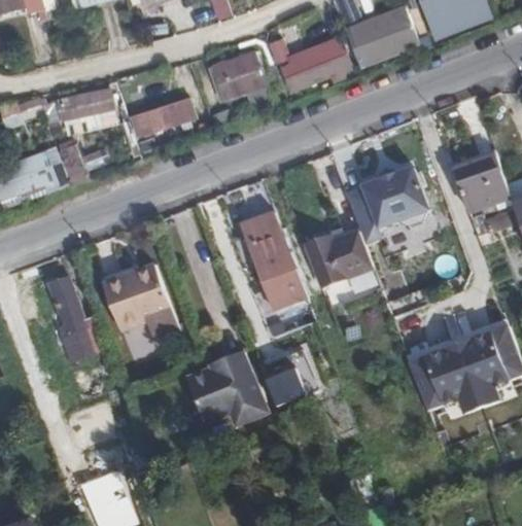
[(0,12),(24,7),(22,0),(0,0),(0,12)]
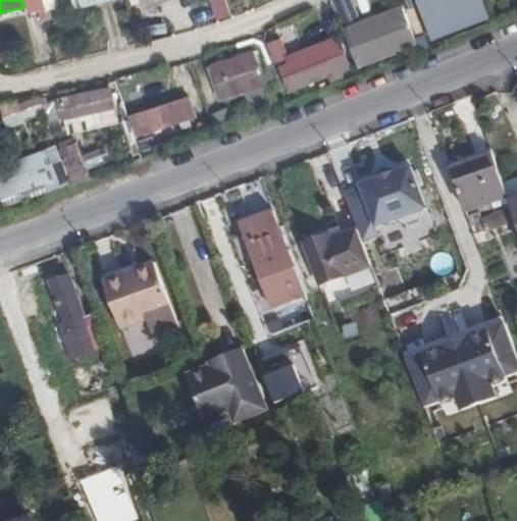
[(73,0),(75,8),(112,0),(73,0)]
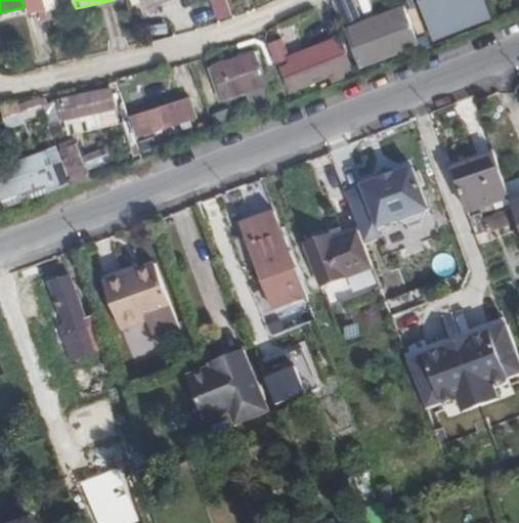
[(137,0),(142,11),(172,0),(137,0)]
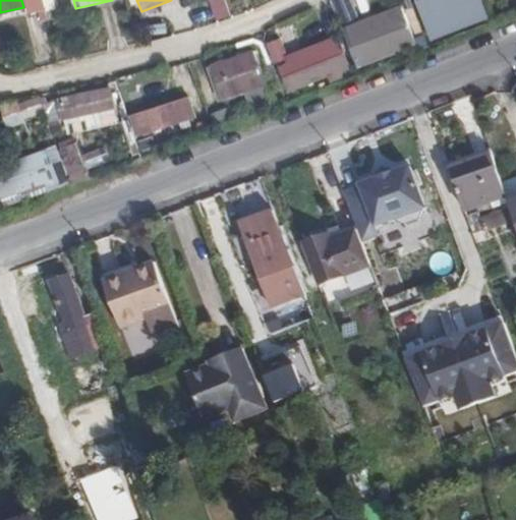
[(205,0),(214,19),(229,13),(223,0),(205,0)]
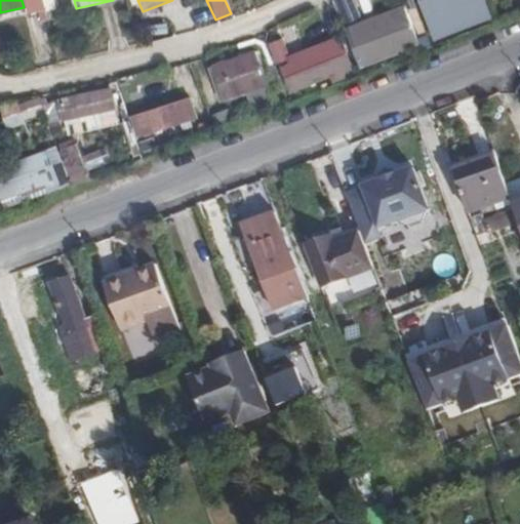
[(337,0),(333,2),(342,21),(358,13),(351,0),(337,0)]
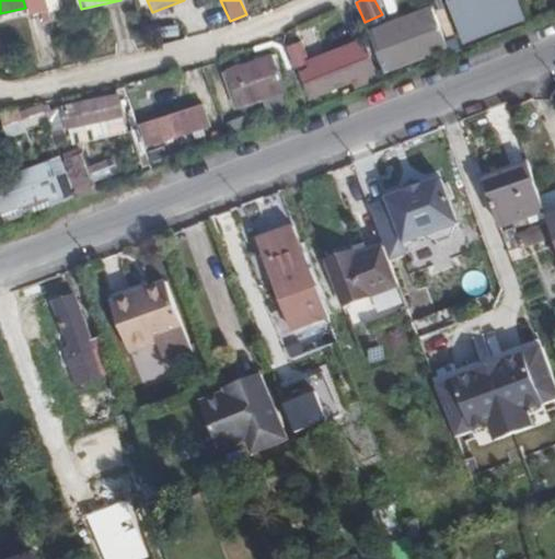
[(453,0),(442,4),(458,46),(525,21),(517,0),(453,0)]
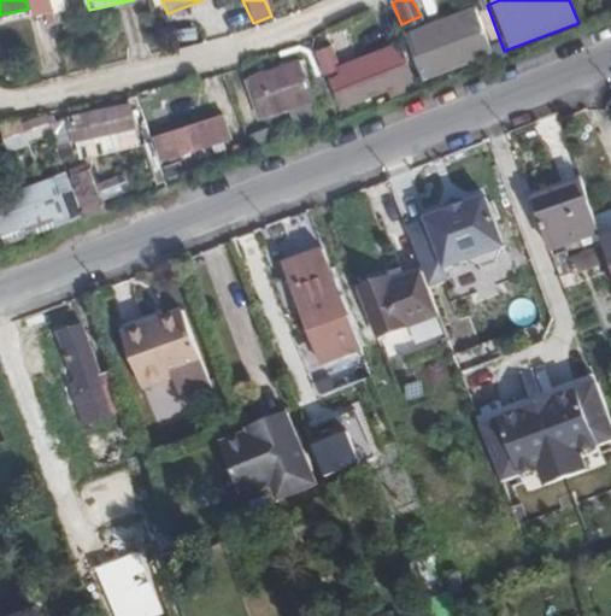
[(471,3),(406,29),(428,81),(493,54),(471,3)]
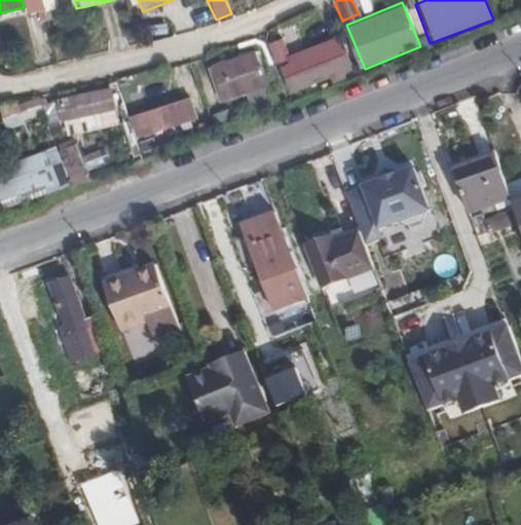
[(268,38),(276,60),(302,49),(294,28),(268,38)]
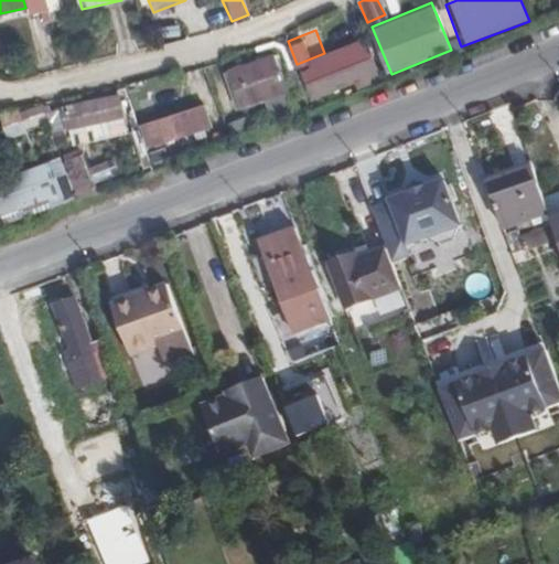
[(312,100),(378,73),(364,36),(324,53),(297,64),(312,100)]
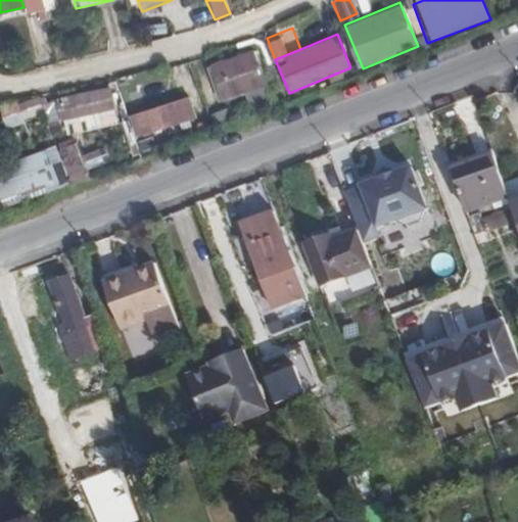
[(253,47),(204,64),(218,103),(245,94),(251,113),(274,105),(253,47)]
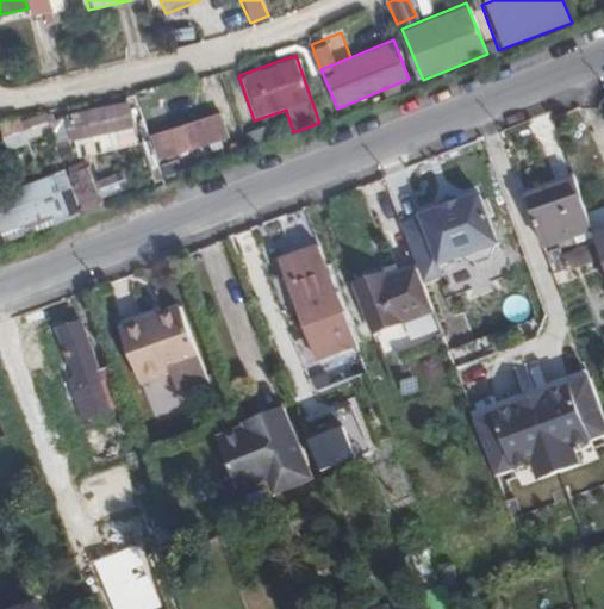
[(97,128),(66,111),(50,138),(70,149),(67,154),(99,171),(131,111),(111,100),(97,128)]
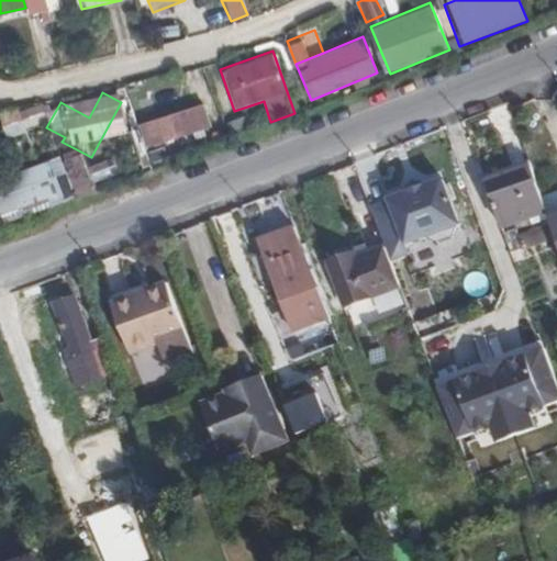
[(196,93),(134,116),(146,149),(209,126),(196,93)]
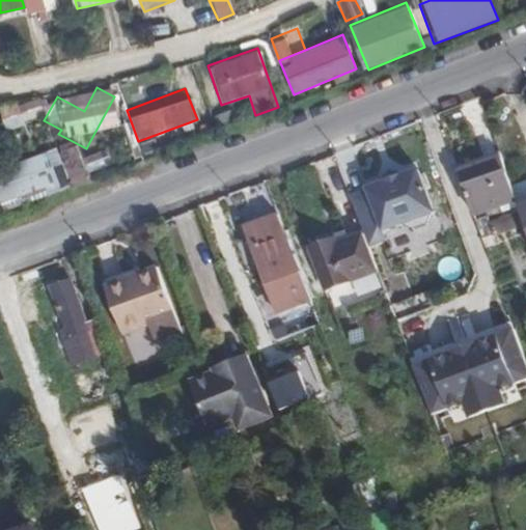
[(70,185),(55,146),(18,161),(12,149),(0,154),(0,213),(70,185)]
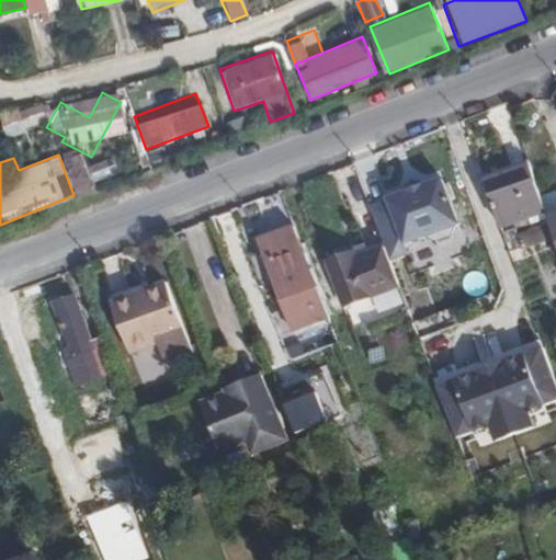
[(495,220),(544,207),(526,159),(477,175),(495,220)]
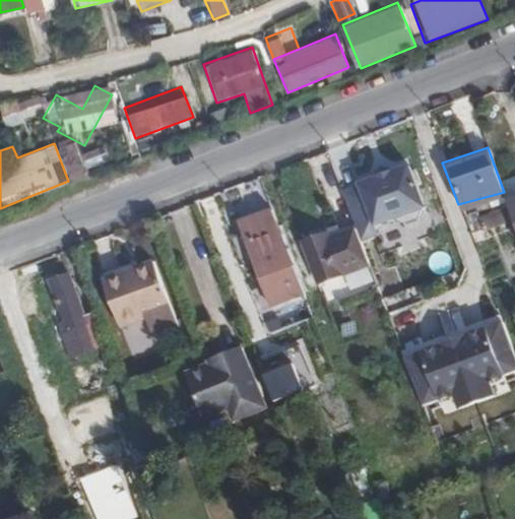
[(355,177),(337,184),(351,220),(358,239),(376,232),(371,217),(389,211),(398,215),(413,210),(419,200),(421,199),(404,156),(389,161),(383,159),(372,163),(369,170),(353,176),(355,177)]
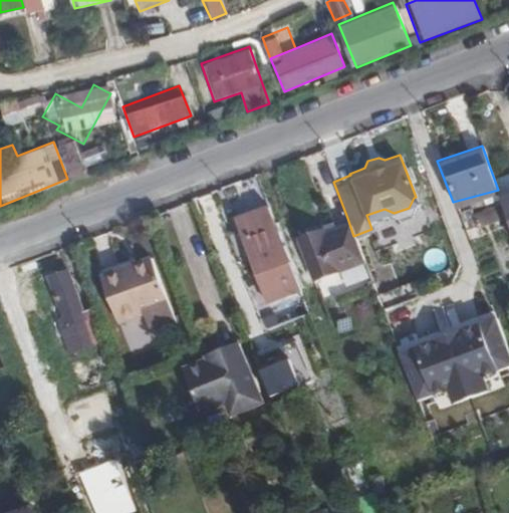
[(508,222),(508,191),(499,195),(508,222)]
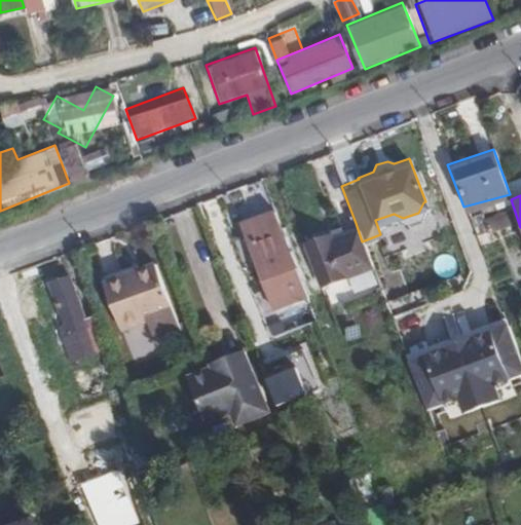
[(311,277),(368,258),(362,241),(356,223),(333,230),(331,223),(295,235),(311,277)]
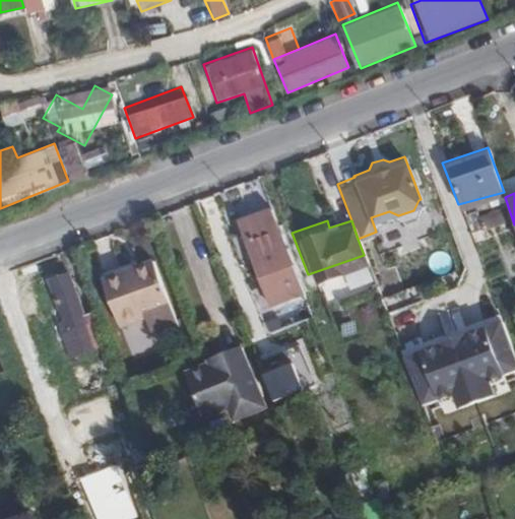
[(274,310),(305,299),(277,226),(242,239),(257,285),(266,282),(274,310)]
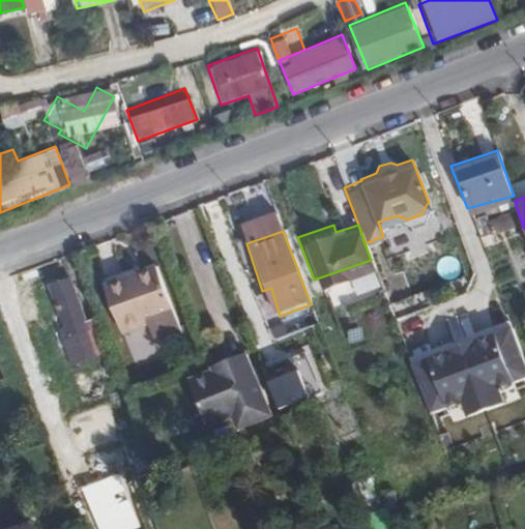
[(176,327),(152,264),(100,284),(118,330),(143,321),(149,338),(176,327)]
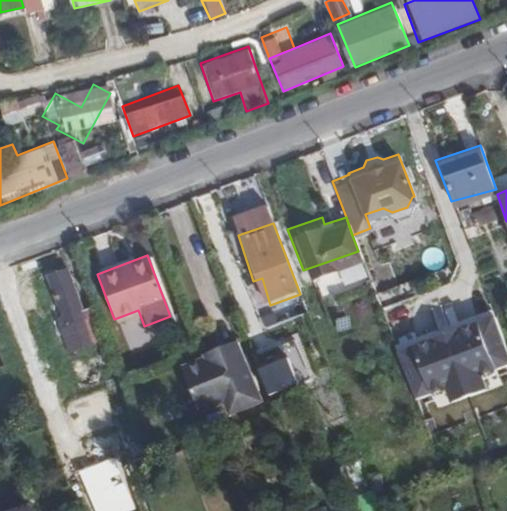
[(77,308),(60,265),(41,272),(57,313),(52,315),(65,347),(100,333),(88,304),(77,308)]
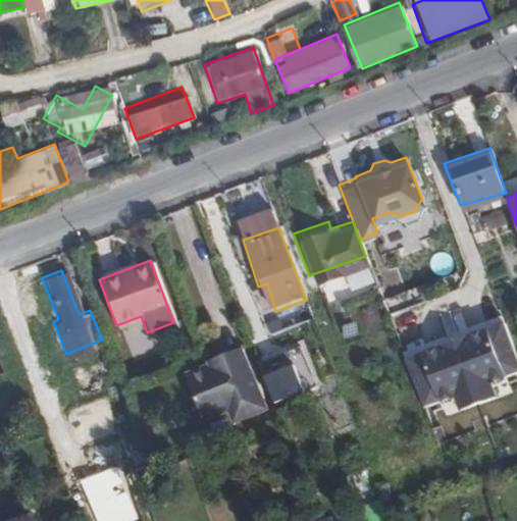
[(247,273),(223,281),(225,288),(248,279),(247,273)]
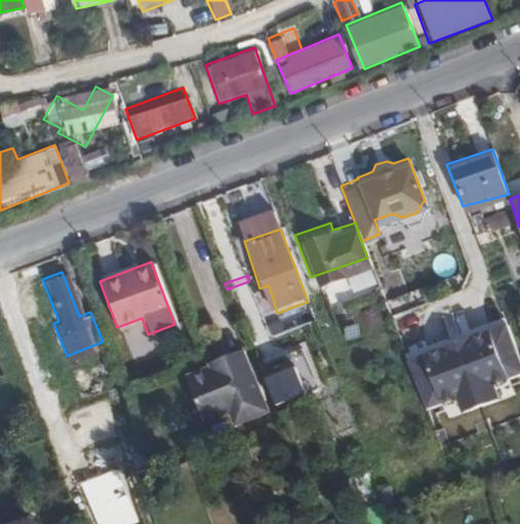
[(238,317),(263,308),(252,280),(249,281),(227,289),(238,317)]
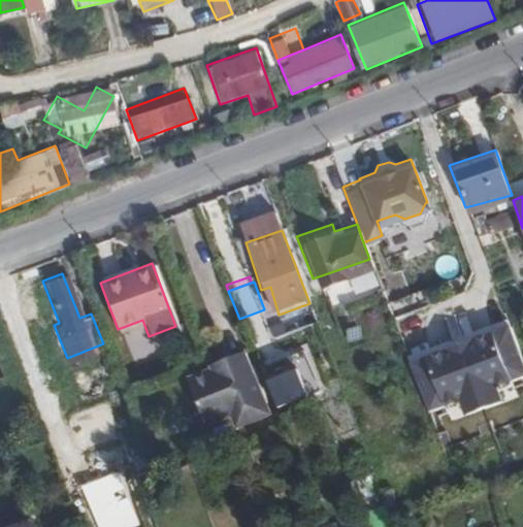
[(271,318),(279,315),(270,287),(261,290),(271,318)]
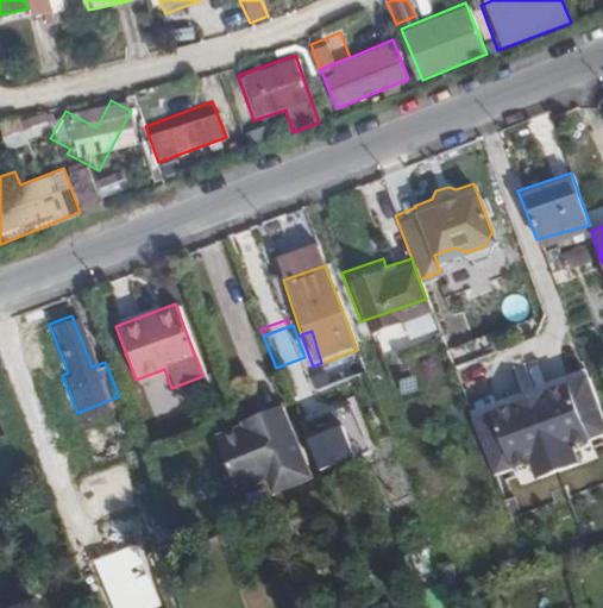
[(527,459),(533,477),(577,461),(570,444),(588,438),(567,382),(490,411),(510,467),(527,459)]
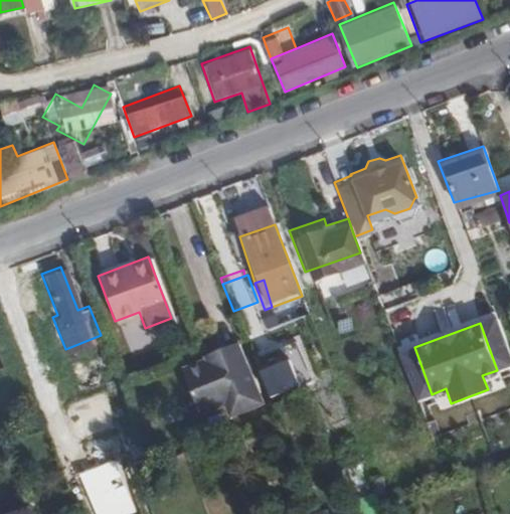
[(223,418),(258,405),(234,344),(201,357),(203,363),(197,363),(181,369),(180,374),(196,415),(219,406),(223,418)]
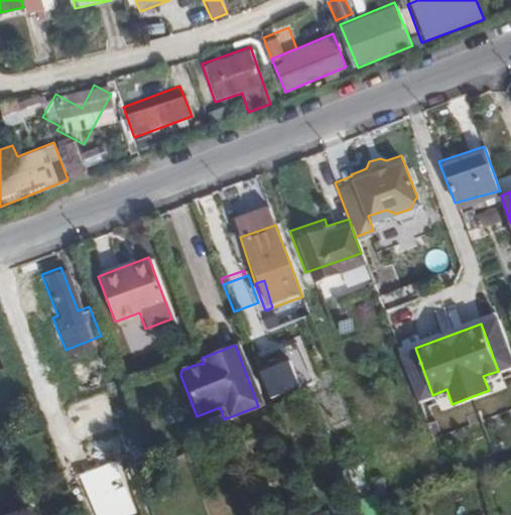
[(257,352),(259,368),(292,364),(290,348),(257,352)]
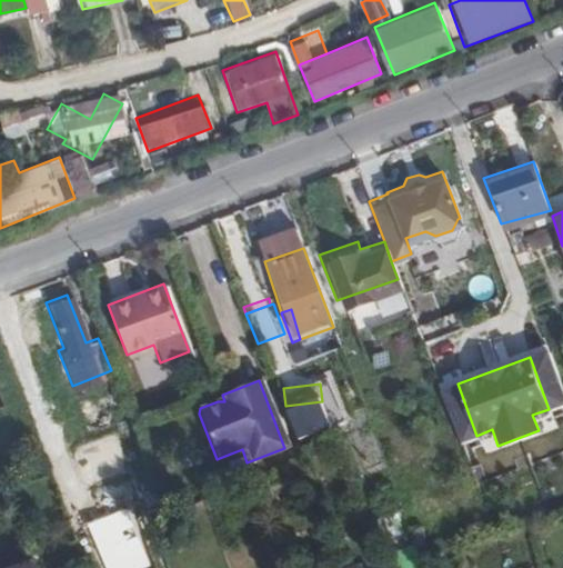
[(288,410),(295,440),(332,430),(325,401),(288,410)]
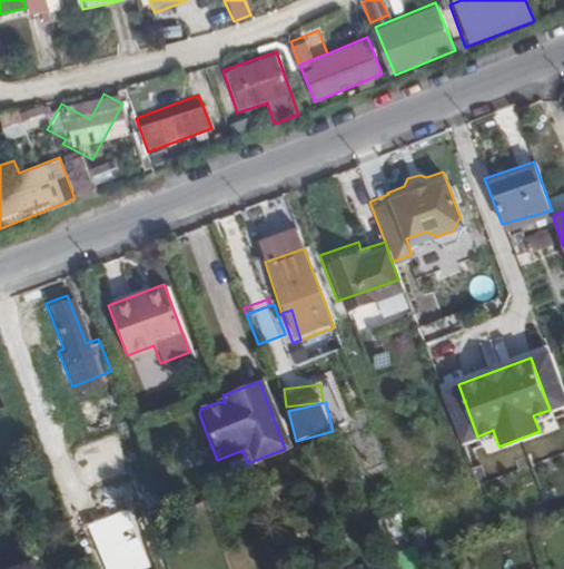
[(29,568),(23,551),(0,558),(0,568),(29,568)]
